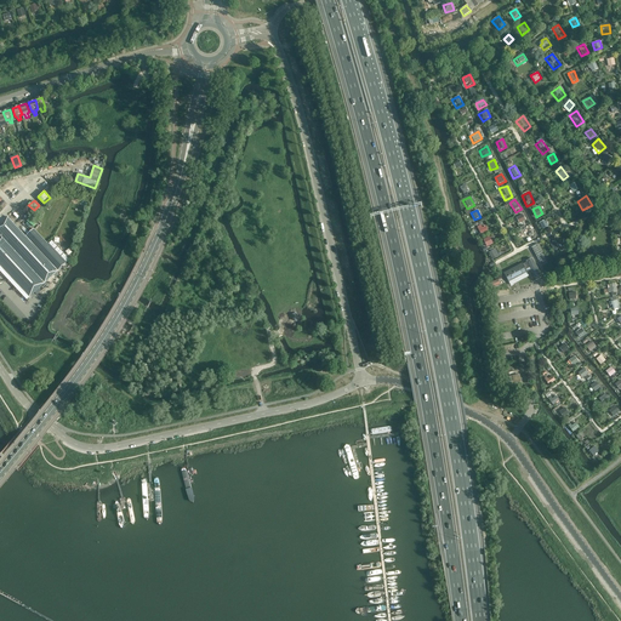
[(527,222),(520,212),(513,217),(519,226),(527,222)]
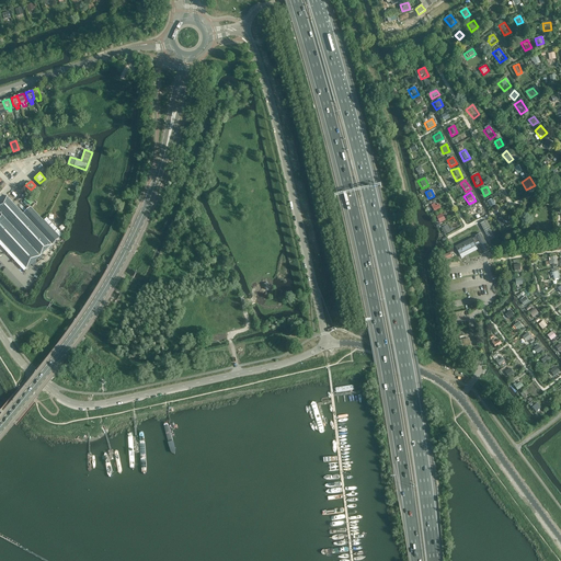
[(24,214),(8,196),(0,203),(0,213),(2,215),(0,216),(0,240),(8,248),(0,254),(0,255),(7,263),(14,255),(26,268),(60,238),(44,220),(32,207),(24,214)]
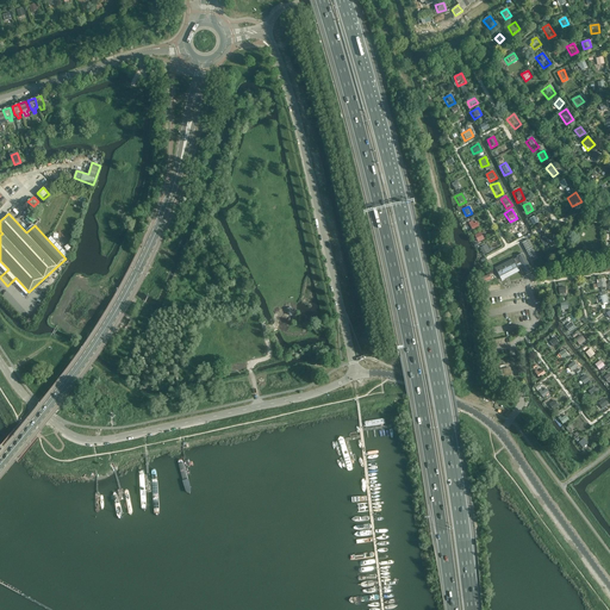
[(541,222),(535,215),(528,221),(533,228),(541,222)]
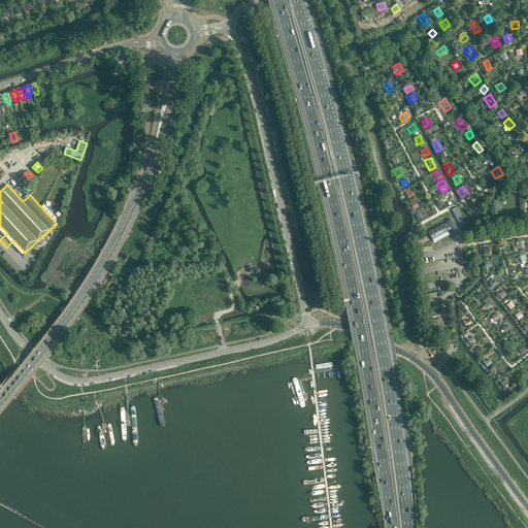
[(414,195),(408,189),(403,192),(408,199),(414,195)]
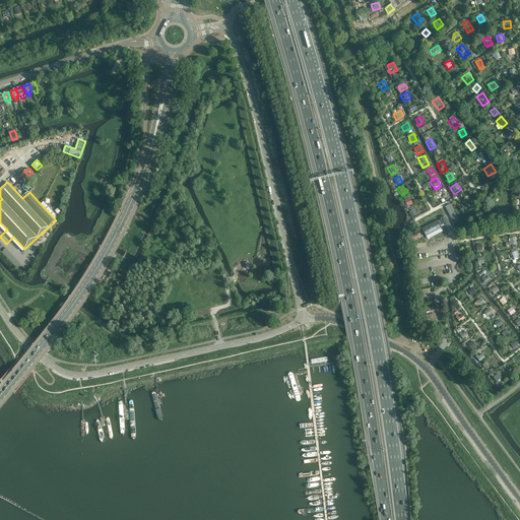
[(409,198),(404,200),(408,206),(412,204),(409,198)]
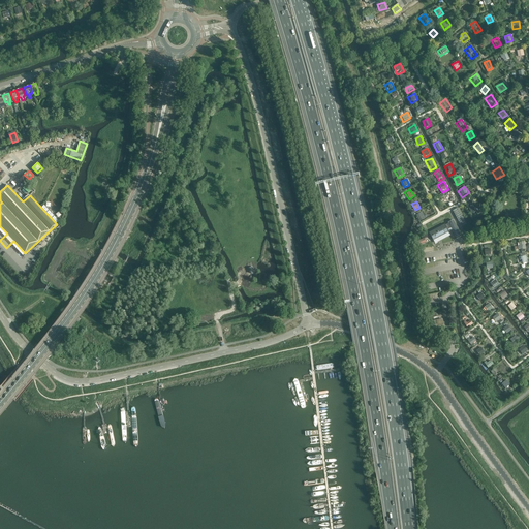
[(466,224),(458,209),(453,211),(462,227),(466,224)]
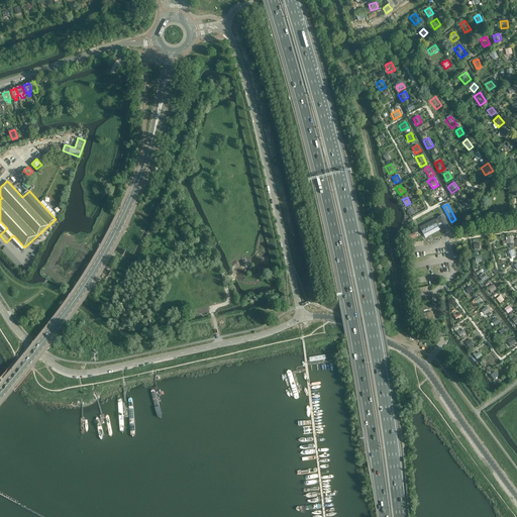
[(412,207),(407,210),(410,216),(416,213),(412,207)]
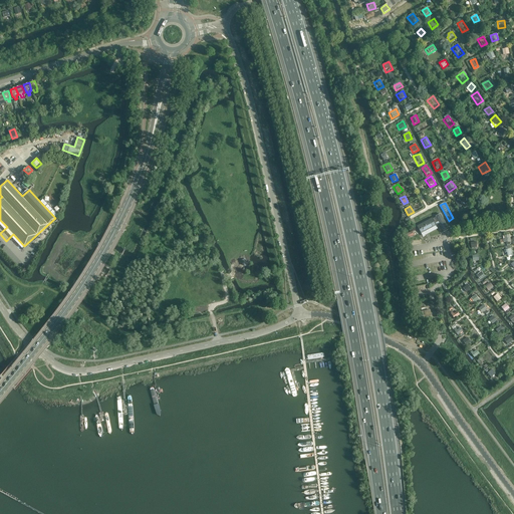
[(437,225),(436,224),(439,222),(444,230),(448,228),(441,214),(436,217),(437,217),(433,219),(433,218),(418,226),(421,234),(437,225)]
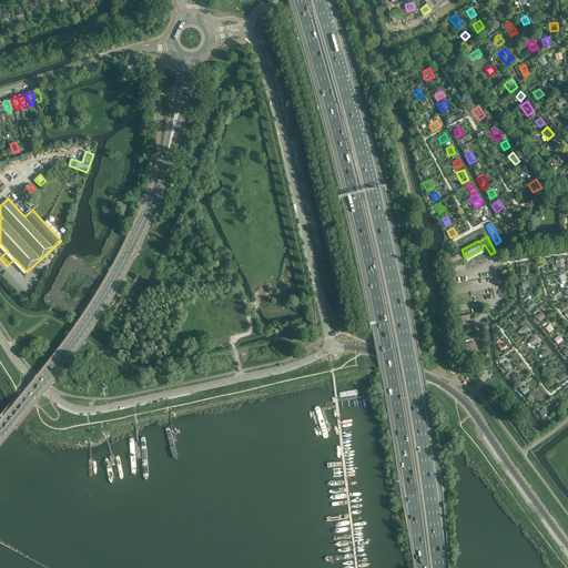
[(448,260),(449,269),(458,266),(457,259),(448,260)]
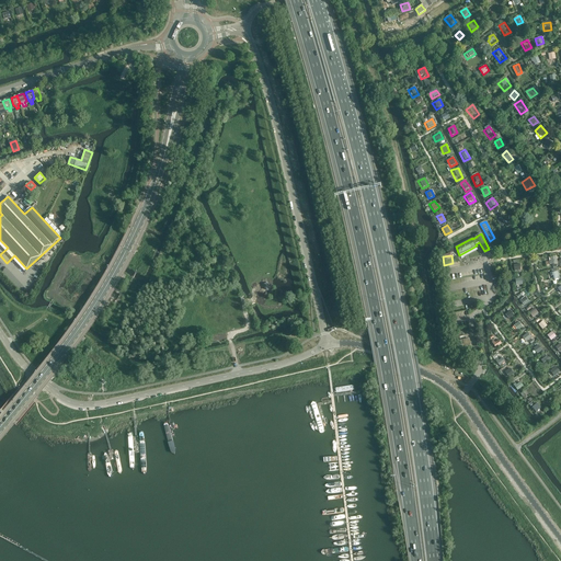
[(558,270),(550,272),(552,283),(560,281),(558,270)]
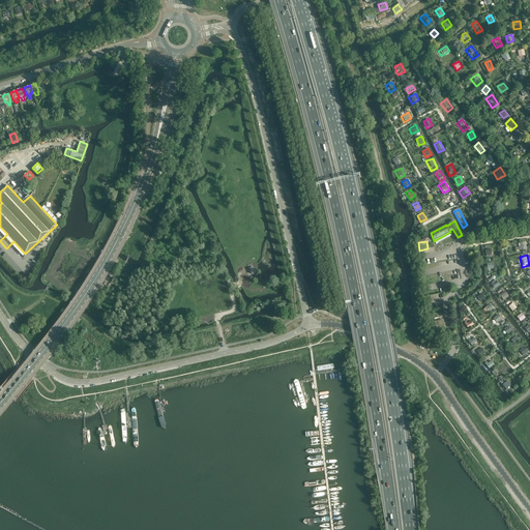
[(494,268),(493,260),(484,261),(486,270),(494,268)]
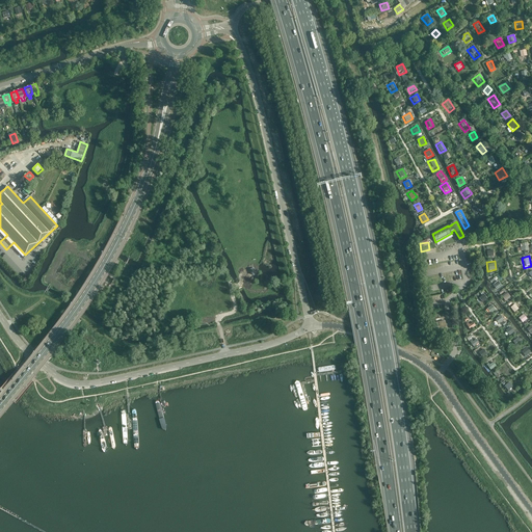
[(497,276),(491,280),(496,290),(502,287),(497,276)]
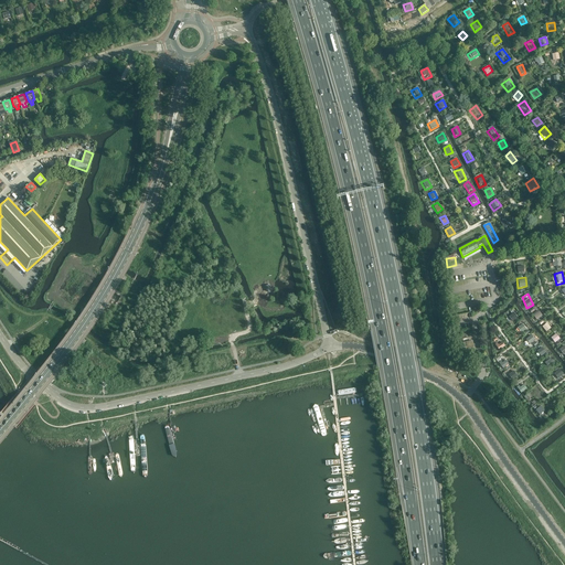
[(536,320),(543,316),(539,310),(533,313),(536,320)]
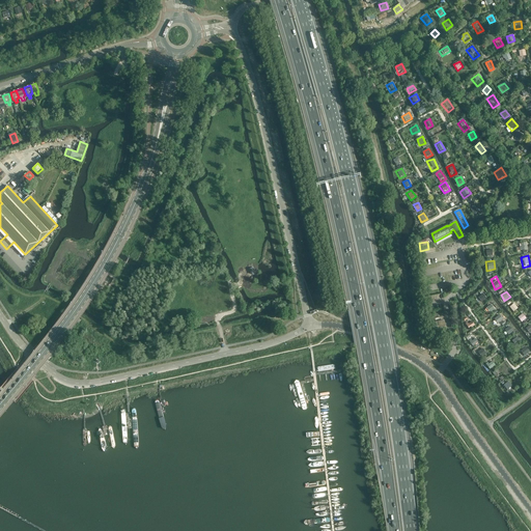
[(482,302),(487,299),(483,294),(478,297),(482,302)]
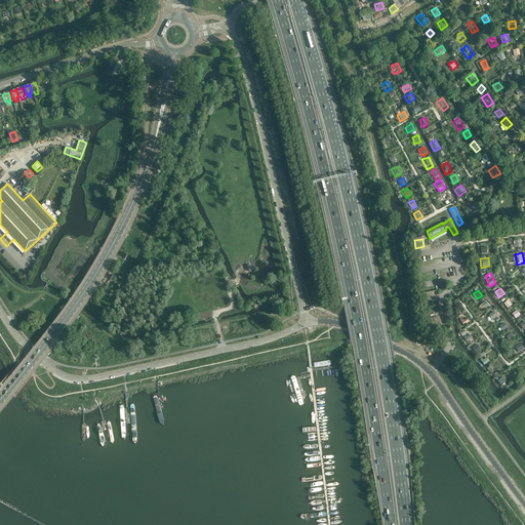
[(513,306),(507,298),(501,303),(508,310),(513,306)]
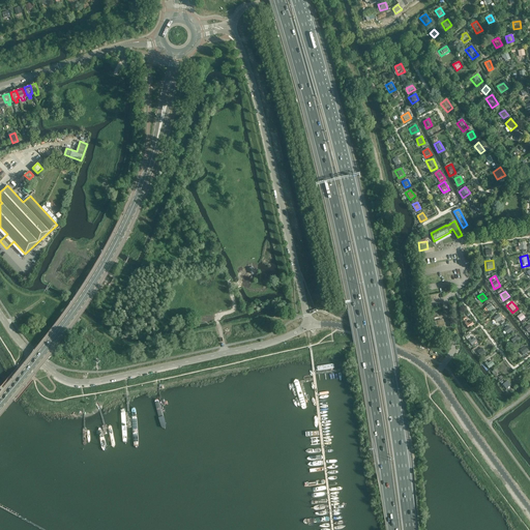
[(494,308),(487,303),(482,308),(489,315),(494,308)]
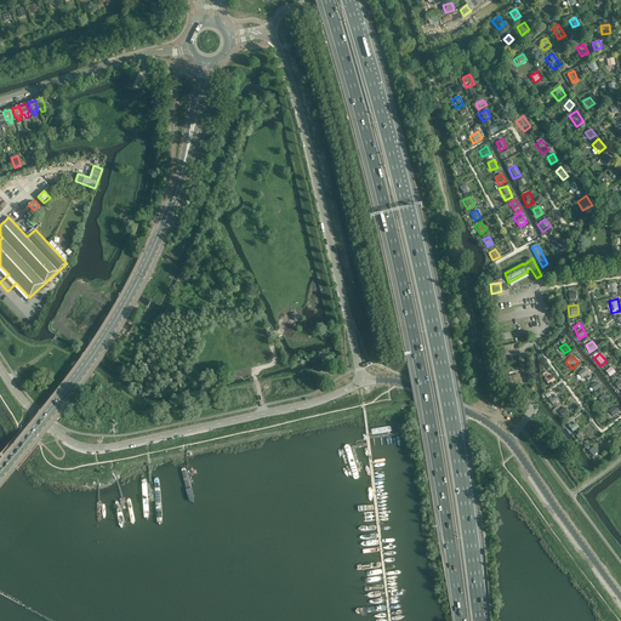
[(611,366),(607,371),(610,376),(616,372),(611,366)]
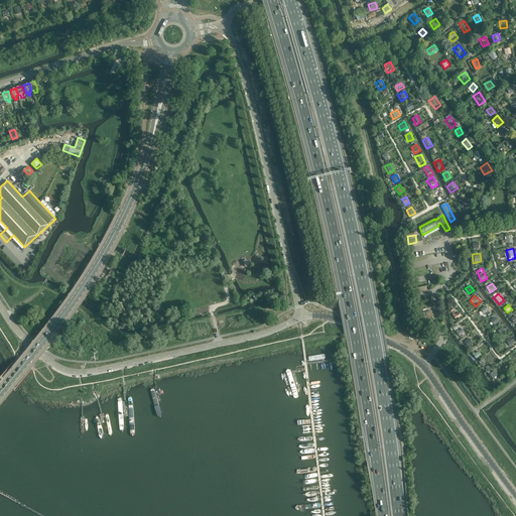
[(497,323),(492,315),(487,319),(493,327),(497,323)]
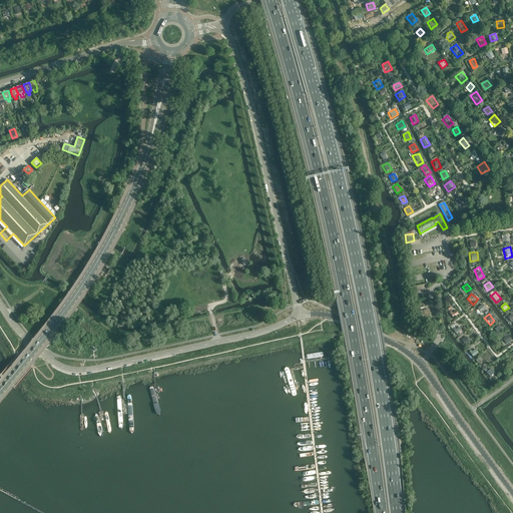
[(458,335),(463,331),(458,325),(453,330),(458,335)]
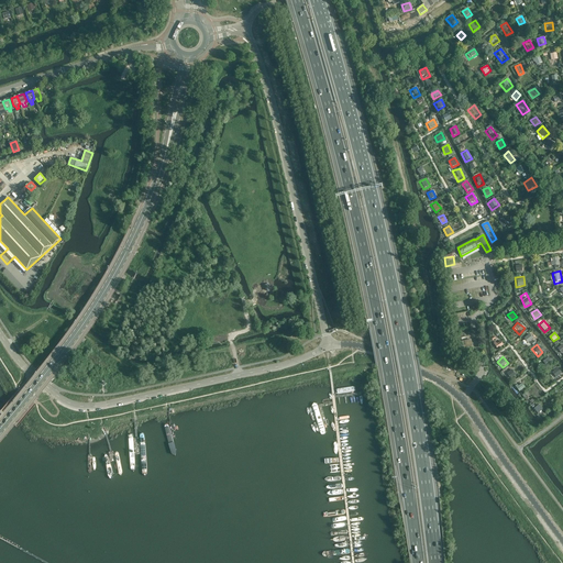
[(543,361),(548,366),(553,362),(549,356),(543,361)]
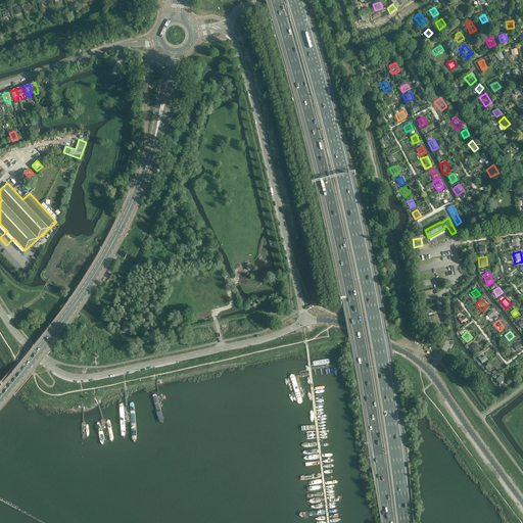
[(512,345),(518,354),(522,349),(522,347),(517,341),(512,345)]
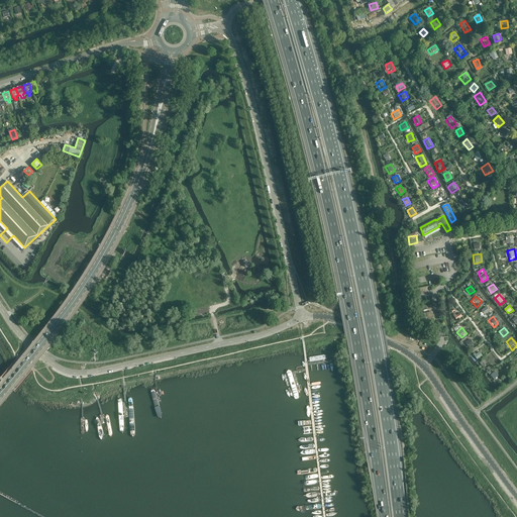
[(477,345),(472,339),(468,342),(473,348),(477,345)]
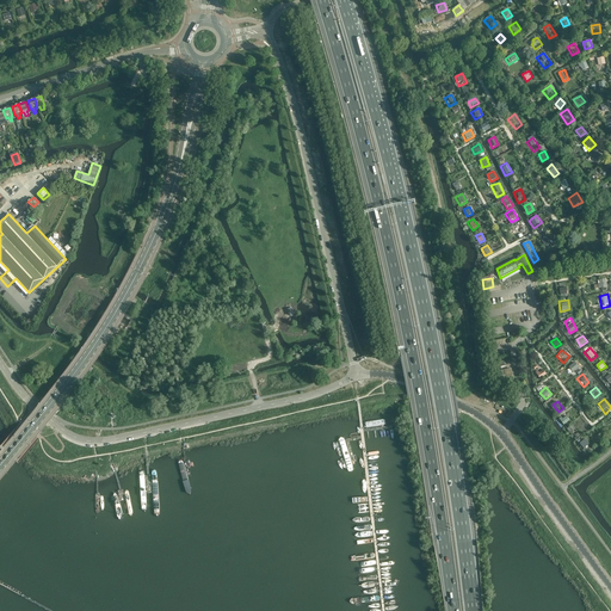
[(565,425),(571,420),(567,414),(560,419),(565,425)]
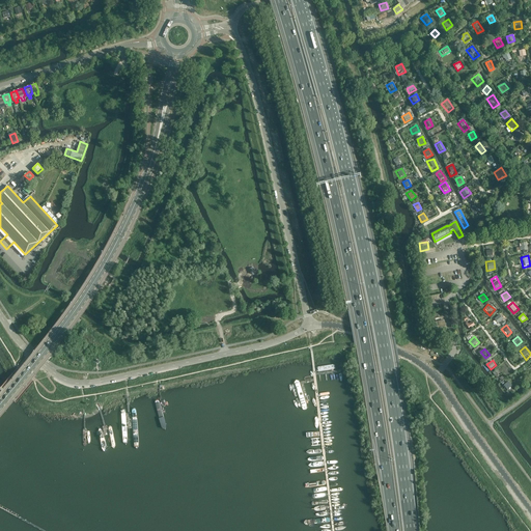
[(504,387),(507,391),(513,386),(510,382),(507,385),(506,385),(504,386),(504,387)]
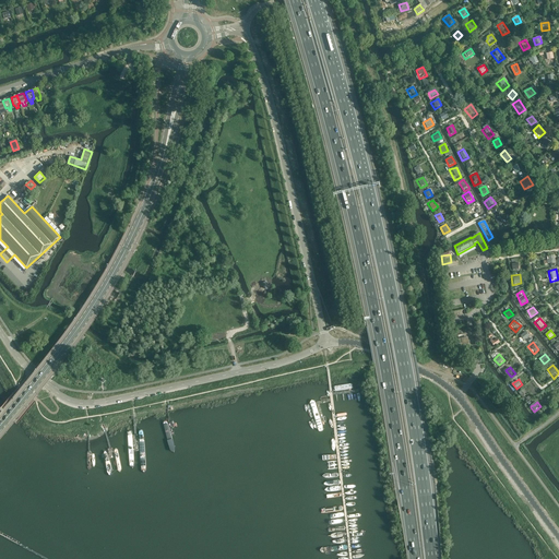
[(164,423),(169,449),(169,450),(170,451),(171,451),(173,452),(174,452),(175,451),(175,450),(175,448),(175,447),(168,421),(167,421),(167,420),(166,420),(165,420),(164,421),(164,423)]
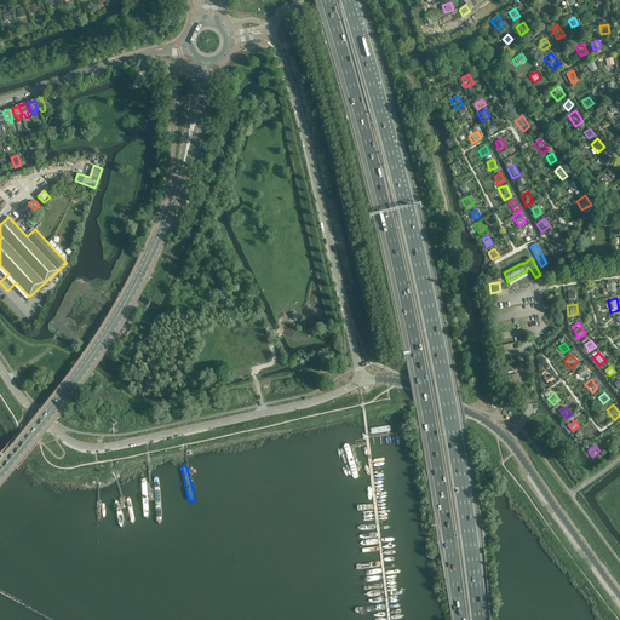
[(126,527),(120,503),(120,501),(119,501),(119,500),(118,500),(116,500),(116,501),(115,501),(115,503),(115,504),(120,528),(121,529),(122,529),(124,529),(125,529),(125,528),(126,527)]
